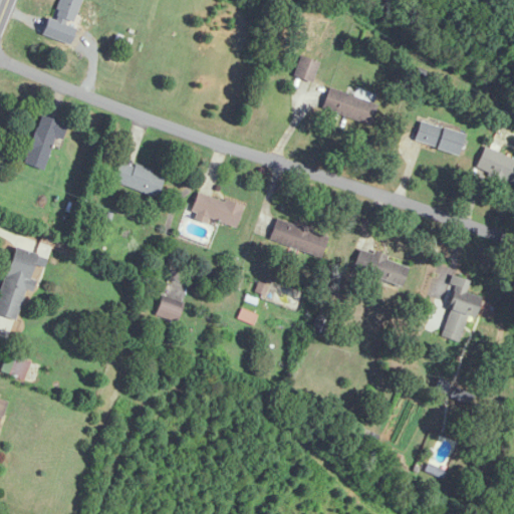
[(78,0),(60,0),(55,18),(73,23),(78,0)]
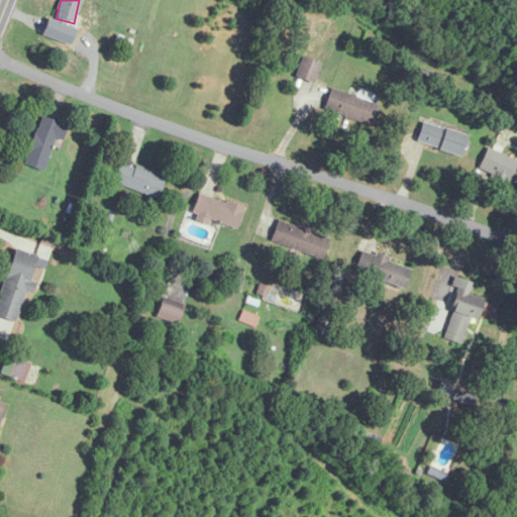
[(128,39),(119,36),(116,45),(125,48),(128,39)]
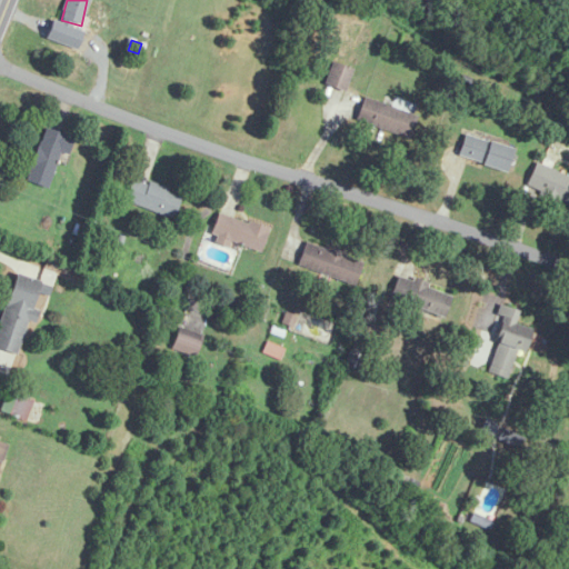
[(345,92),(352,69),(332,61),(325,86),(345,92)]
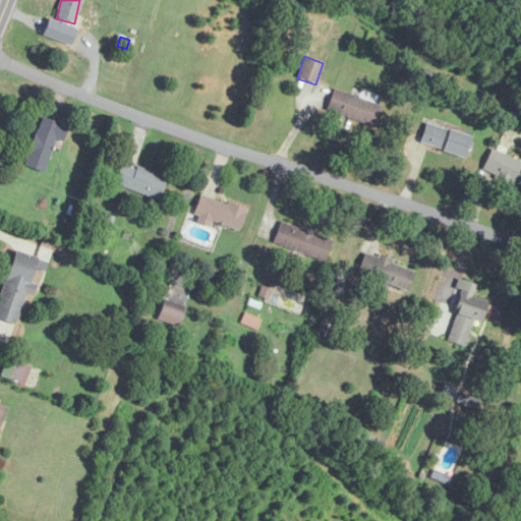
[(382,106),(334,89),(326,111),(374,128),(382,106)]
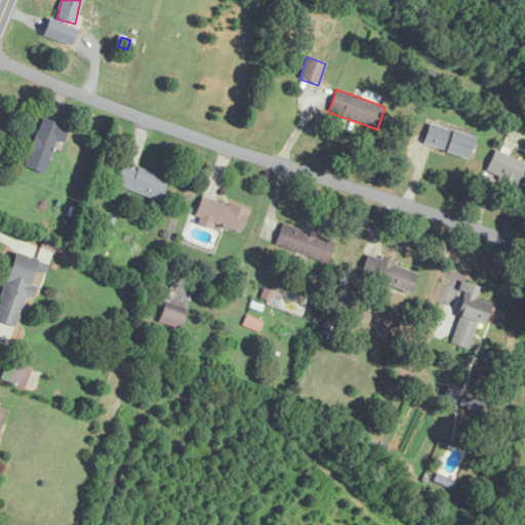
[(69,126),(40,118),(25,168),(44,173),(54,142),(63,145),(69,126)]
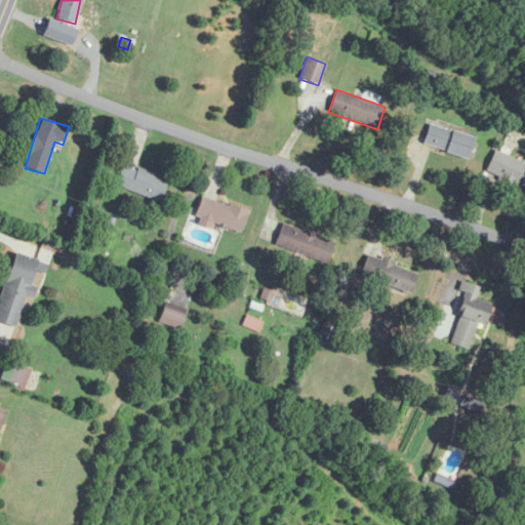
[(468,158),(474,136),(429,123),(422,146),(468,158)]
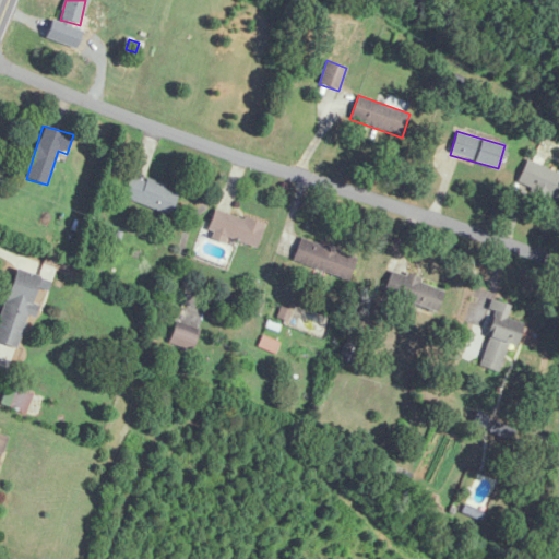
[(516,183),(558,201),(558,173),(526,159),(516,183)]
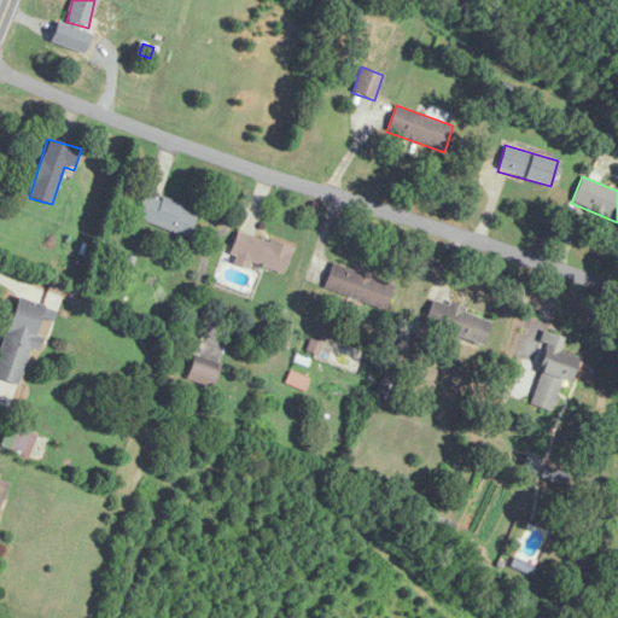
[(188,237),(197,211),(144,193),(135,219),(188,237)]
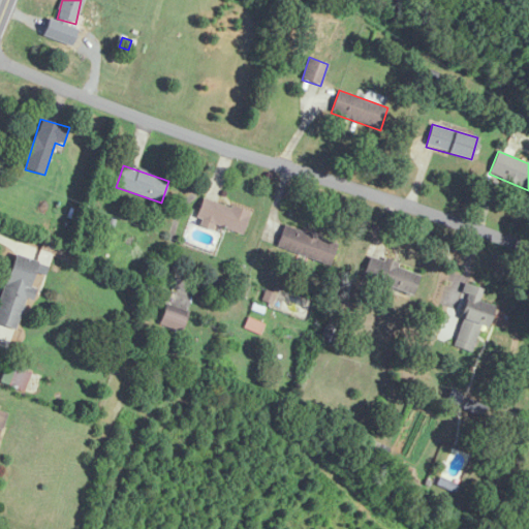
[(241,236),(249,214),(204,196),(195,219),(241,236)]
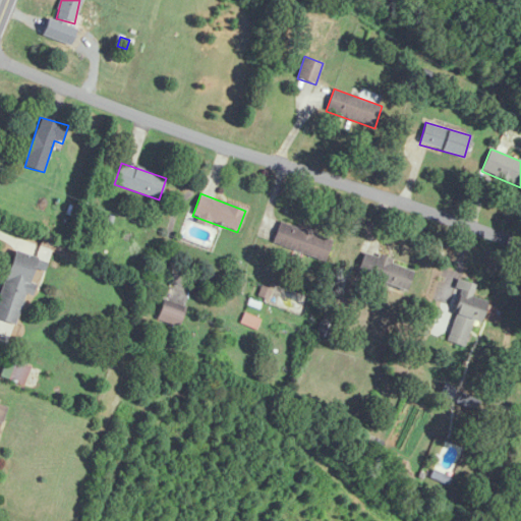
[(325,259),(332,236),(279,222),(273,244),(325,259)]
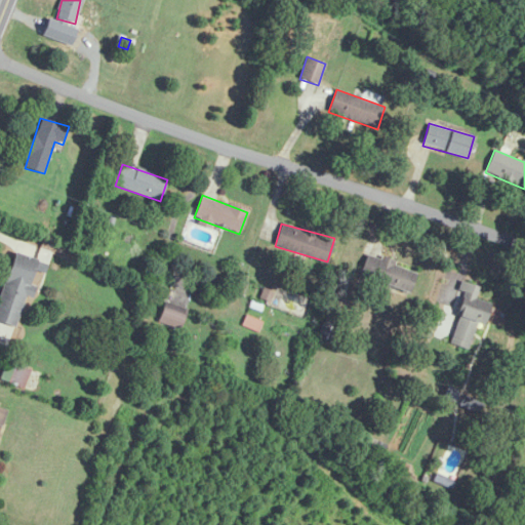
[(0,297),(0,322),(16,327),(25,296),(33,298),(36,285),(30,284),(36,258),(12,252),(0,297)]
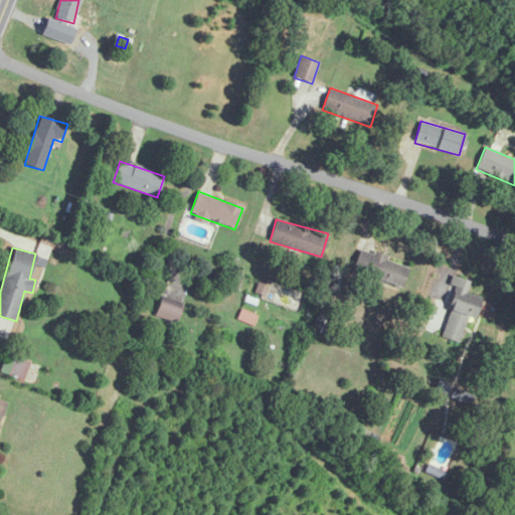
[(408,264),(359,250),(353,272),(403,285),(408,264)]
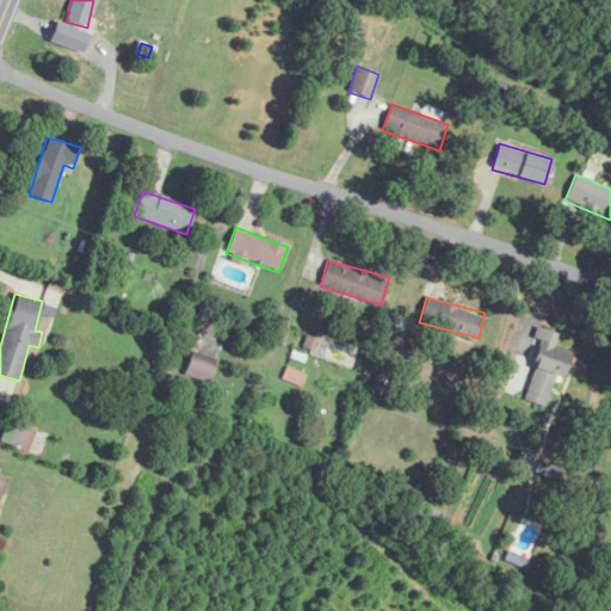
[(557,333),(541,328),(522,400),(547,407),(555,378),(563,381),(571,352),(553,349),(557,333)]
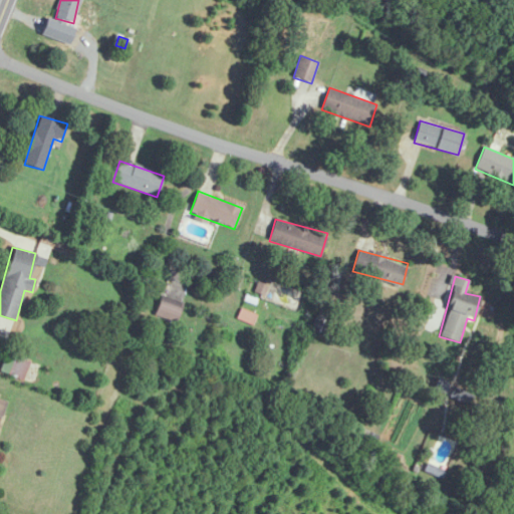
[(176,321),(181,305),(160,298),(155,314),(176,321)]
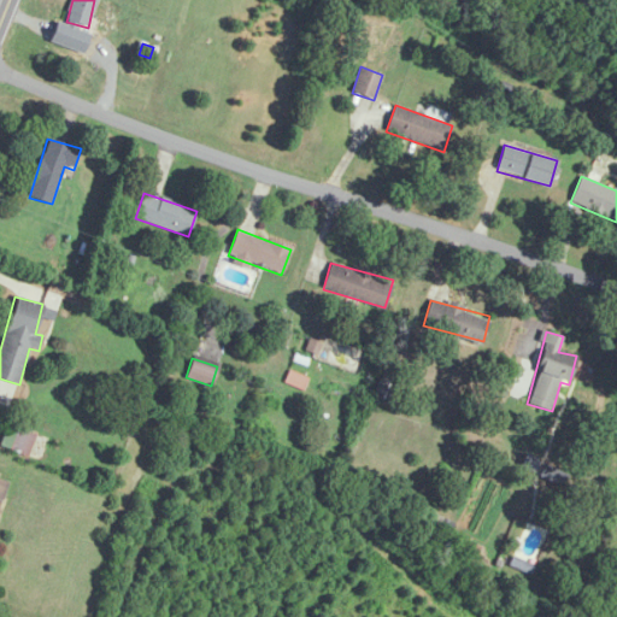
[(285,382),(303,391),(309,378),(289,370),(285,382)]
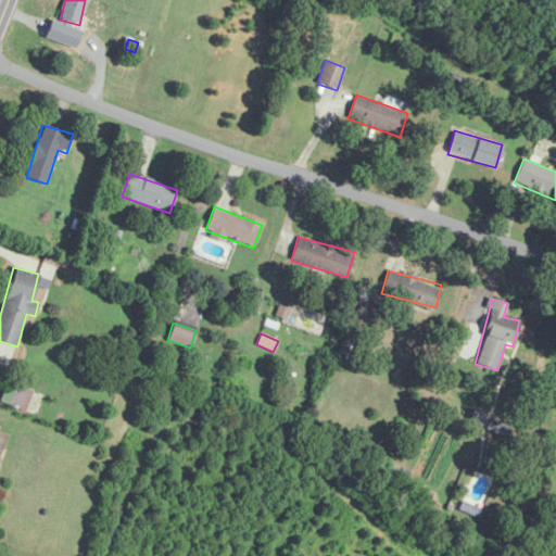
[(358,346),(345,339),(337,355),(349,363),(358,346)]
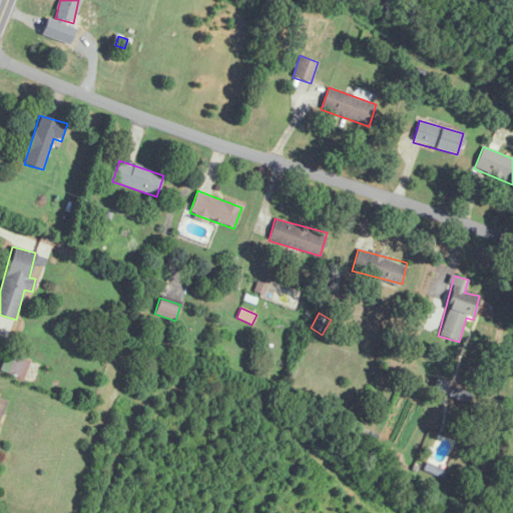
[(2,370),(19,377),(26,359),(8,353),(2,370)]
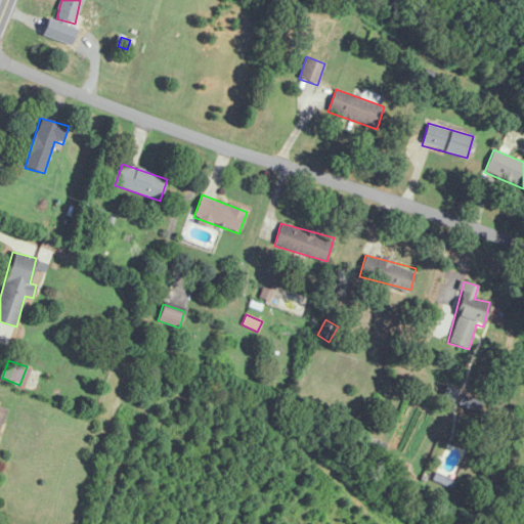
[(0,430),(8,405),(0,402),(0,430)]
